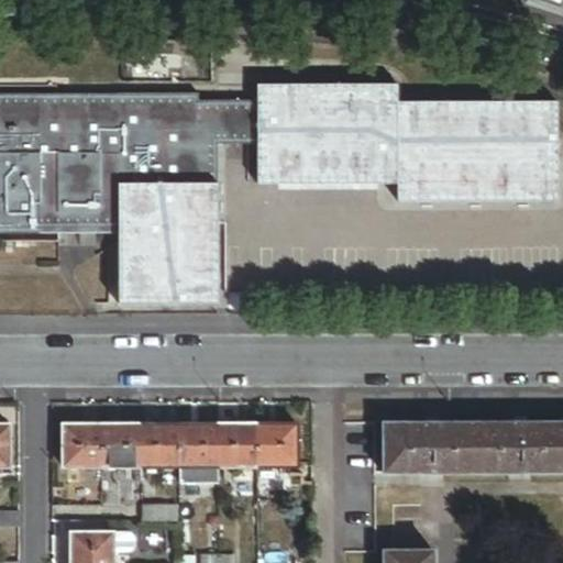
[(197,94),(0,92),(0,228),(117,228),(116,298),(217,298),(217,144),(258,143),(258,185),(398,185),(398,202),(559,202),(559,102),(398,102),(398,85),(258,85),(258,101),(228,101),(197,101),(197,94)]
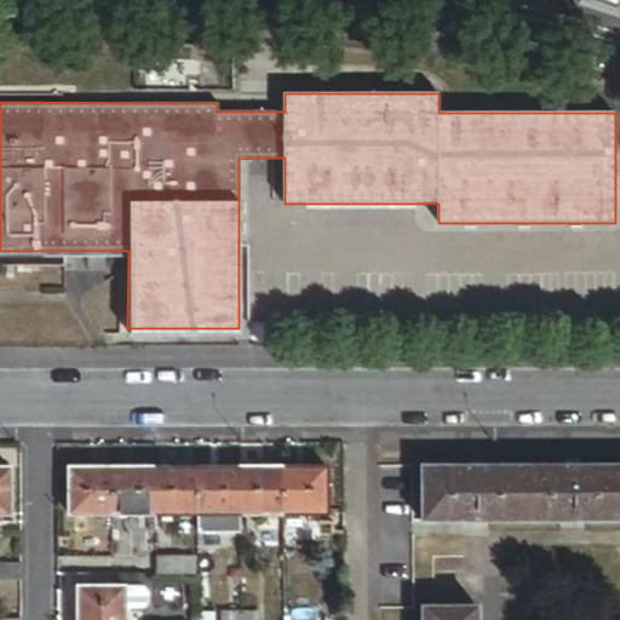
[(619,466),(422,468),(423,522),(619,521),(619,466)]
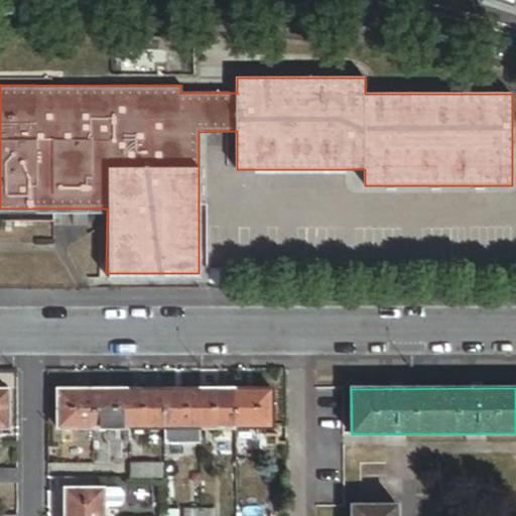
[(0,429),(8,430),(8,390),(0,390),(0,429)]
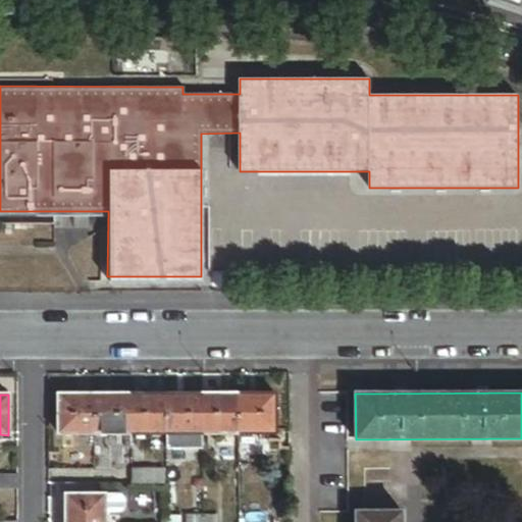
[(95,434),(95,398),(76,398),(76,395),(58,395),(58,434),(95,434)]
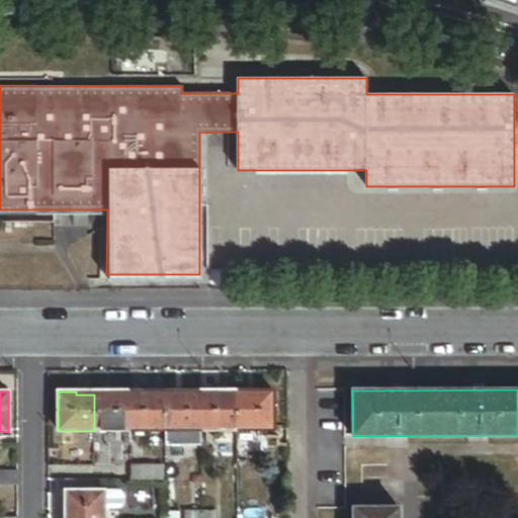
[(128,431),(128,392),(109,392),(109,394),(94,395),(94,431),(128,431)]
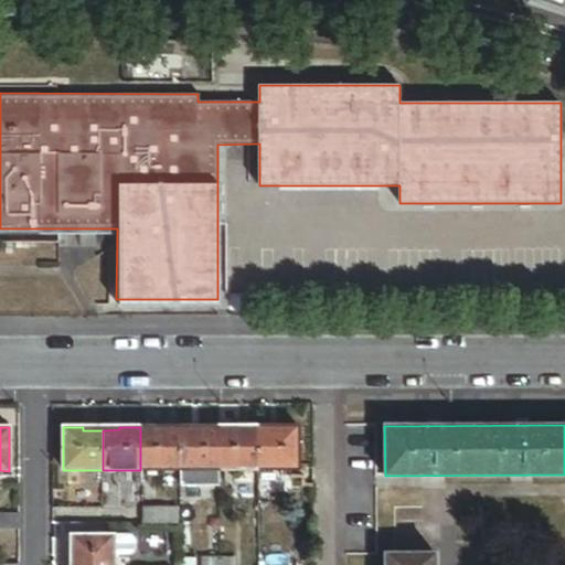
[(140,470),(180,470),(180,429),(160,430),(160,427),(140,427),(140,470)]
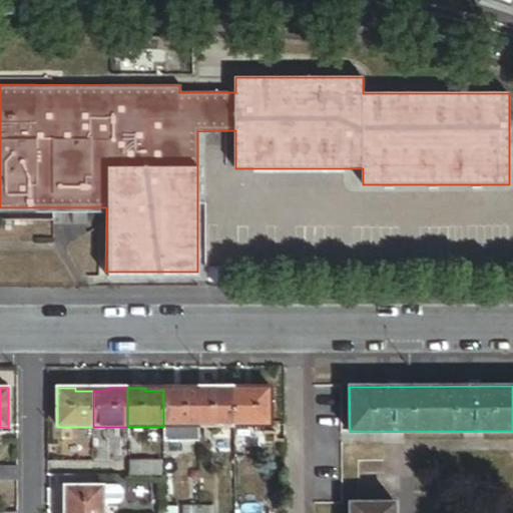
[(198,427),(198,388),(179,388),(179,390),(163,390),(163,427),(163,442),(198,443),(198,427)]
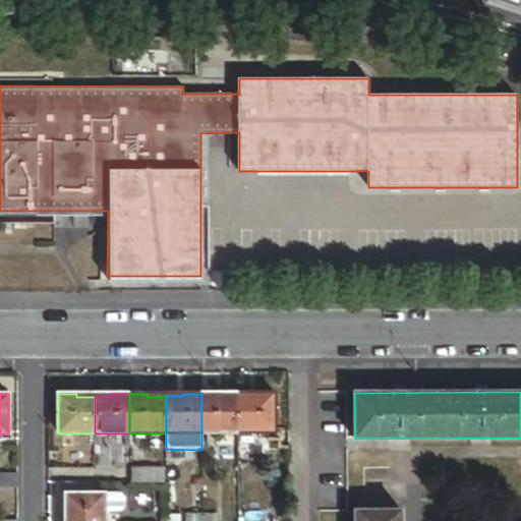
[(238,433),(237,397),(220,397),(220,394),(201,394),(201,433),(238,433)]
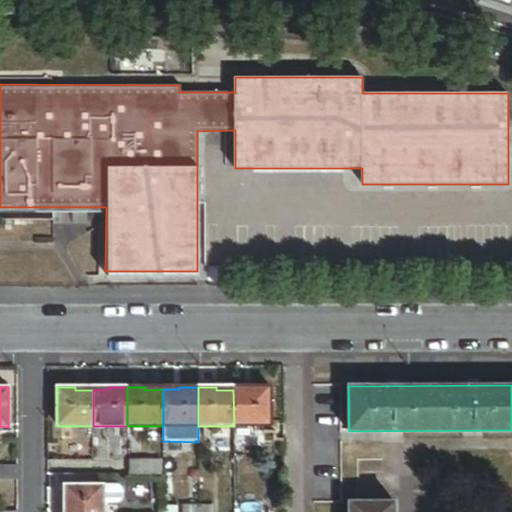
[(249,390),(233,390),(234,426),(269,426),(269,387),(250,387),(249,390)]
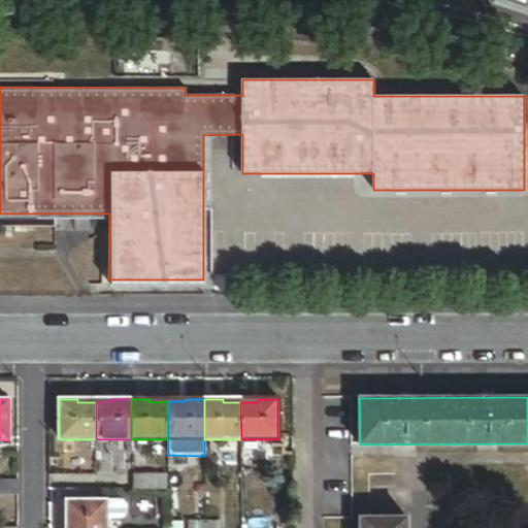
[(66,476),(97,476),(97,459),(66,459),(66,476)]
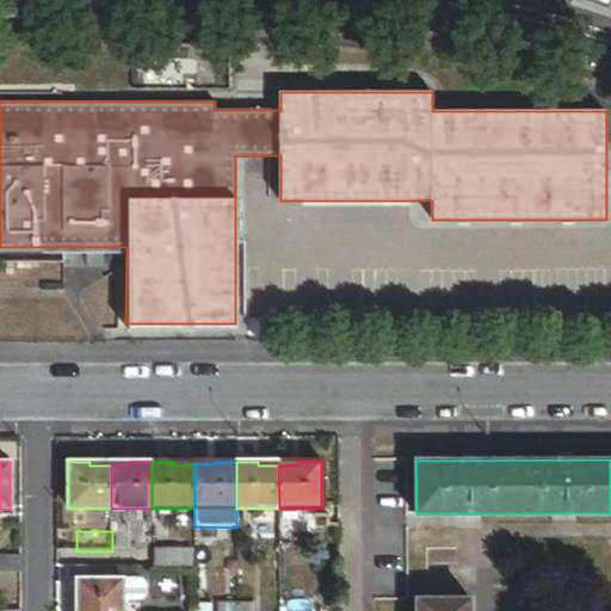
[(193,548),(153,548),(153,551),(153,567),(155,567),(193,567),(193,548)]
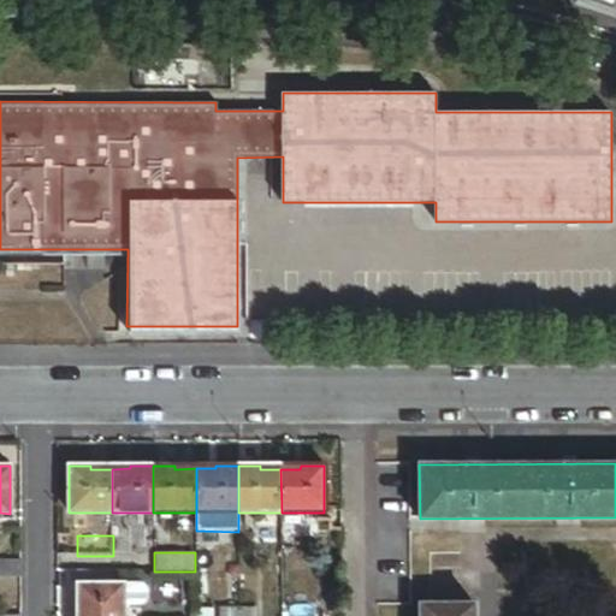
[(0,579),(22,579),(22,561),(0,561),(0,579)]
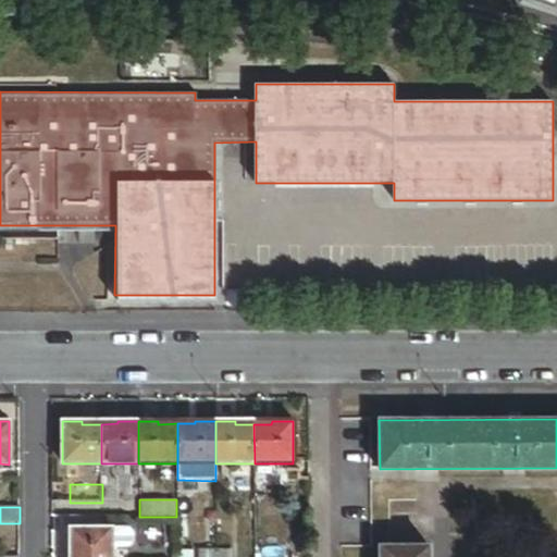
[(71,518),(71,528),(102,528),(102,518),(71,518)]
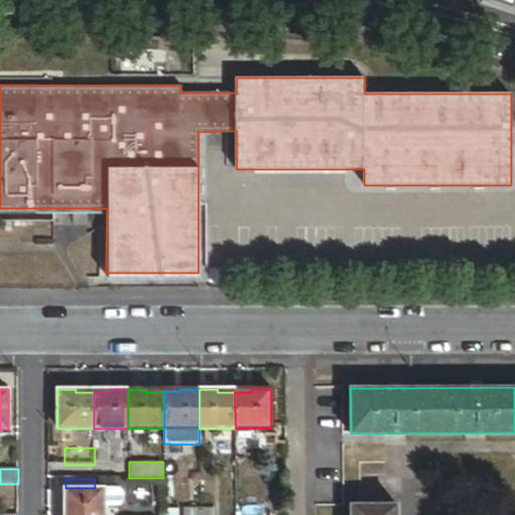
[(67,514),(104,514),(105,507),(105,488),(95,488),(65,488),(65,508),(67,508),(67,514)]
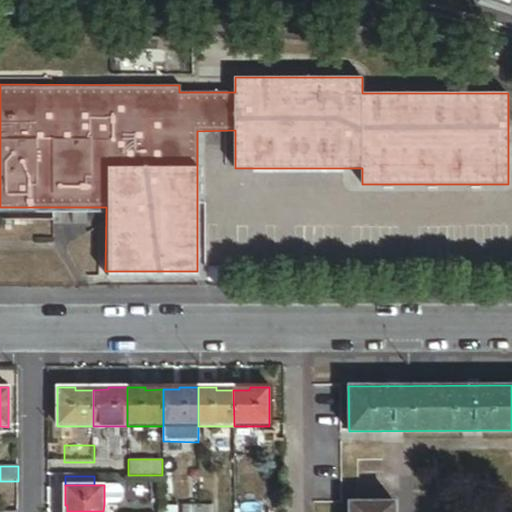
[(119,485),(104,485),(104,504),(119,504),(123,499),(123,490),(119,485)]
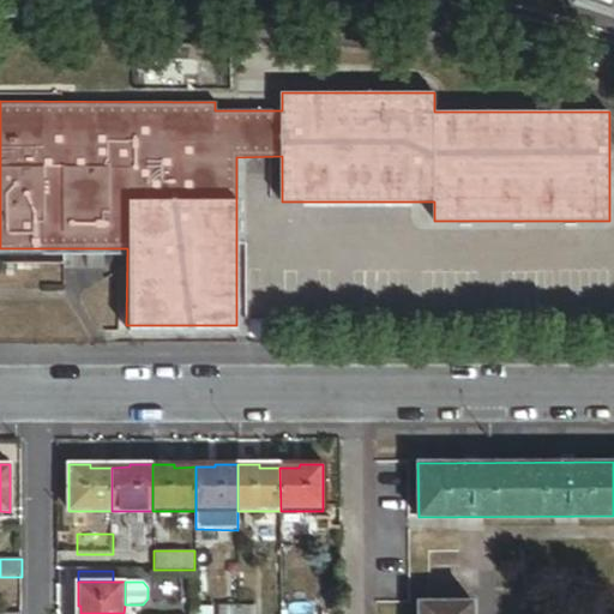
[(473,613),(473,603),(417,603),(417,613),(473,613)]
